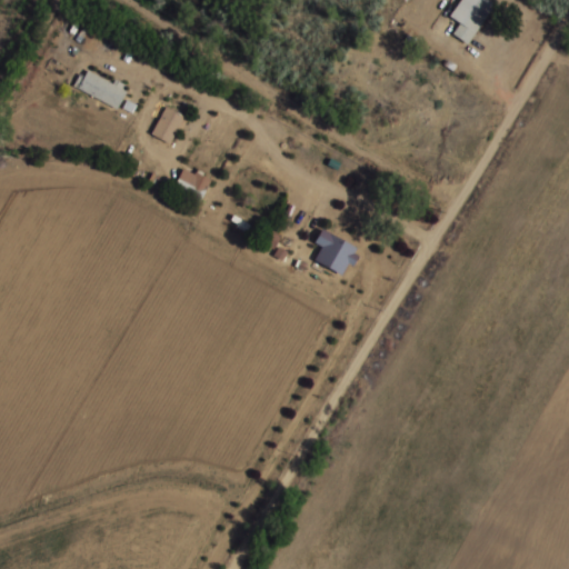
[(468,46),(496,5),(490,0),(461,0),(450,17),(459,23),(452,35),(468,46)]
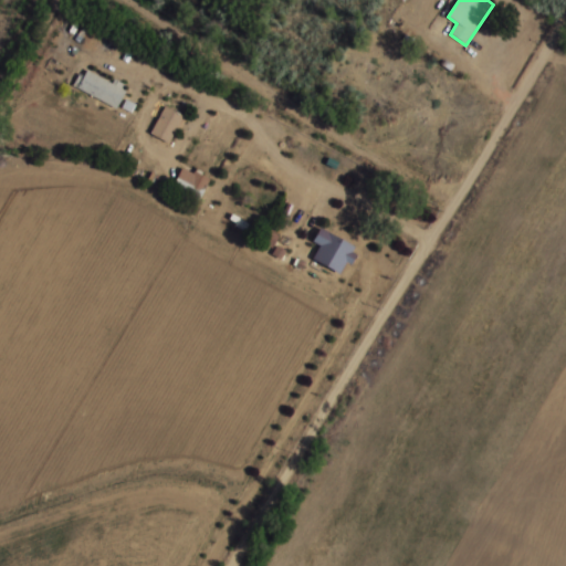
[(73,91),(118,106),(126,86),(81,70),(73,91)]
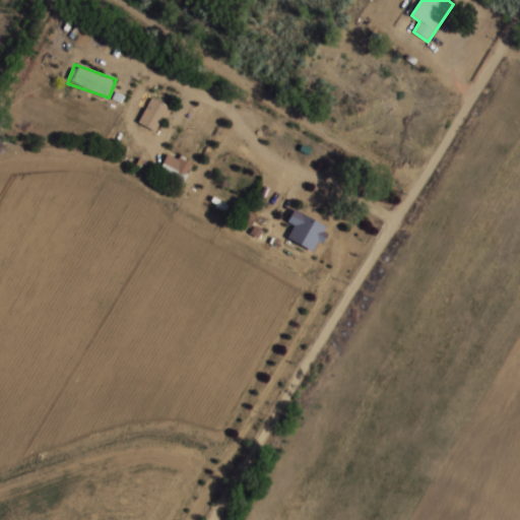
[(154,133),(171,109),(153,96),(137,121),(154,133)]
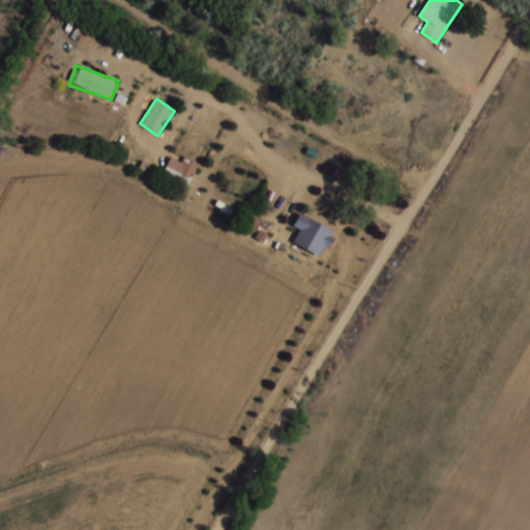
[(192,176),(168,164),(163,174),(186,186),(192,176)]
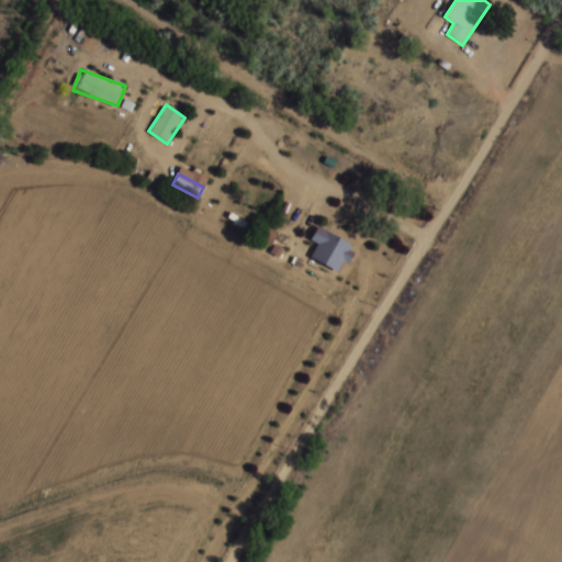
[(351,244),(324,232),(313,258),(339,270),(351,244)]
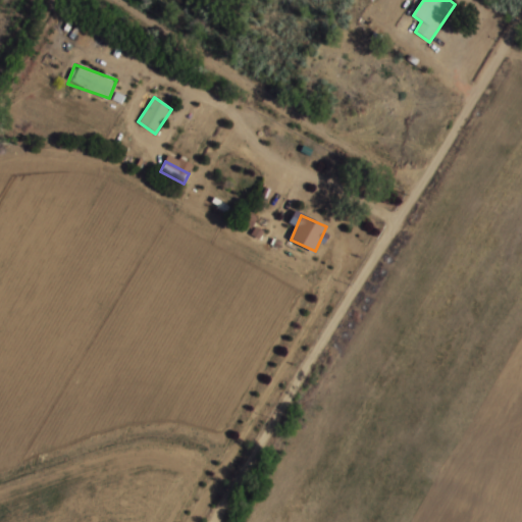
All buildings are outlined.
